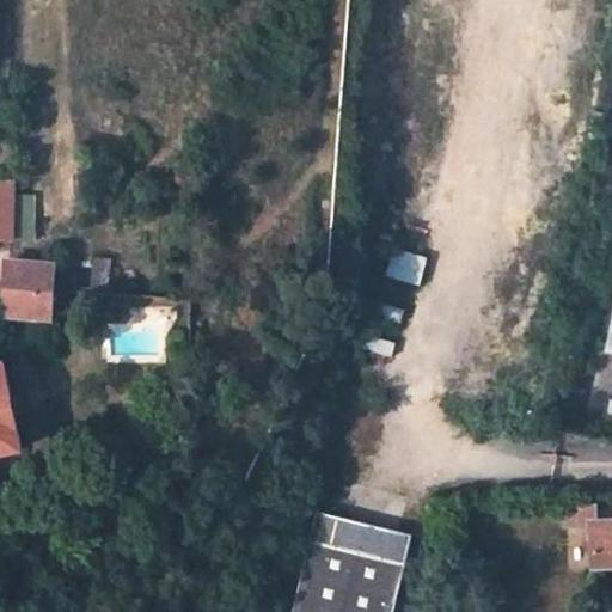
[(0,244),(10,243),(11,179),(0,179),(0,244)]
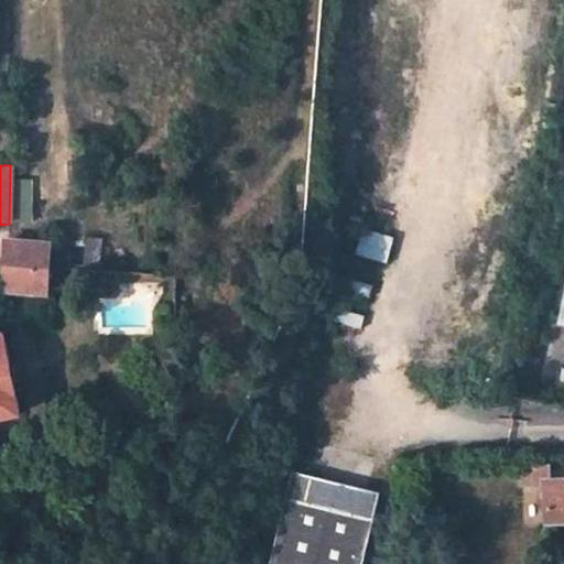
[(0,275),(0,288),(7,289),(46,290),(49,243),(8,242),(7,277),(0,275)]
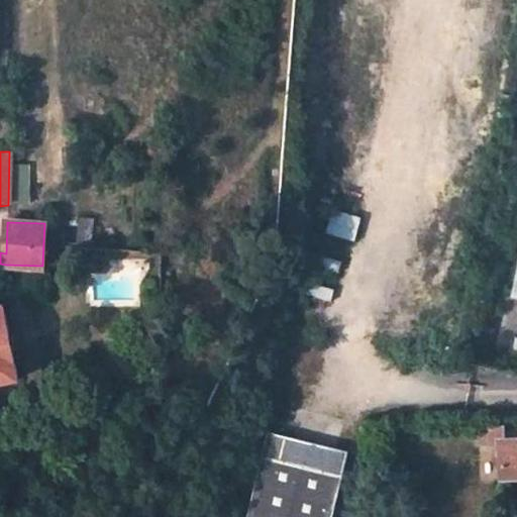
[(0,386),(19,382),(14,358),(2,305),(0,305),(0,386)]
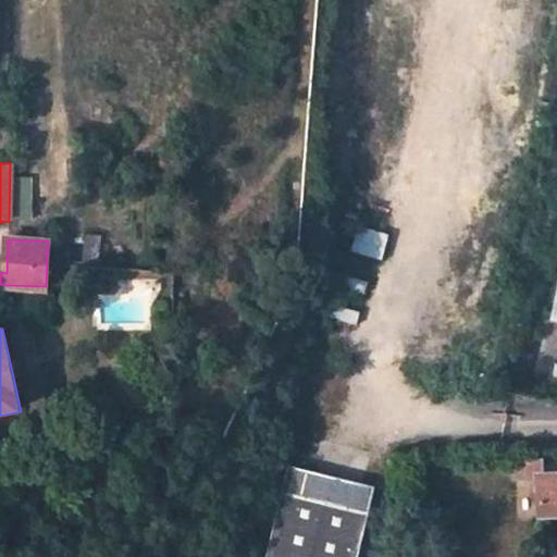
[(320,453),(306,449),(302,463),(317,467),(320,453)]
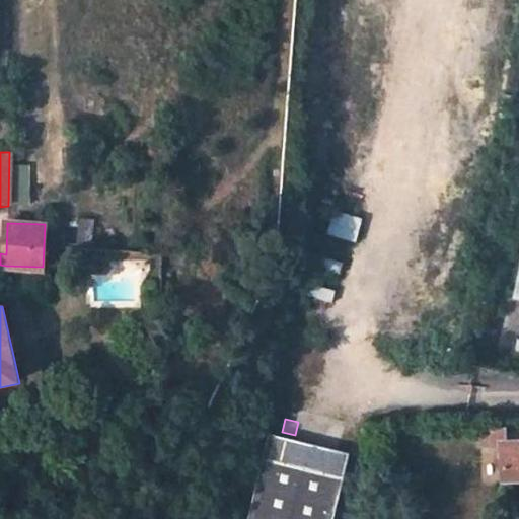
[(332,518),(349,450),(270,432),(265,454),(249,518),(332,518)]
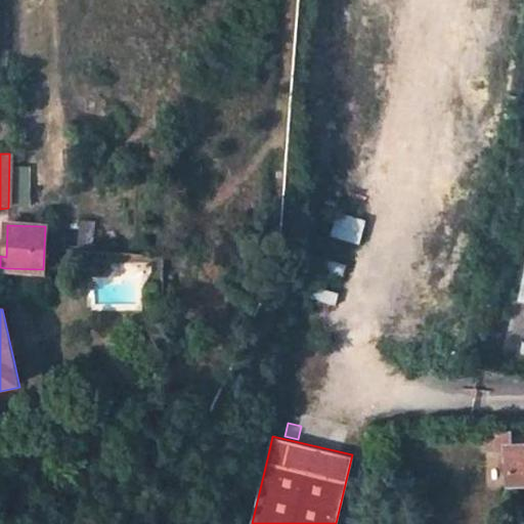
[(523,446),(507,447),(509,487),(523,486),(523,446)]
